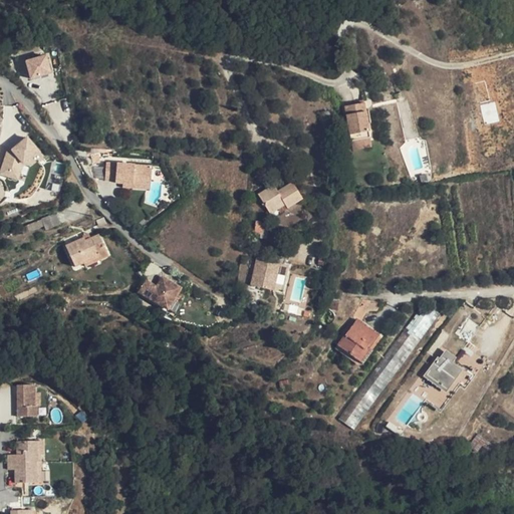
[(46,54),(25,60),(30,78),(51,72),(46,54)]
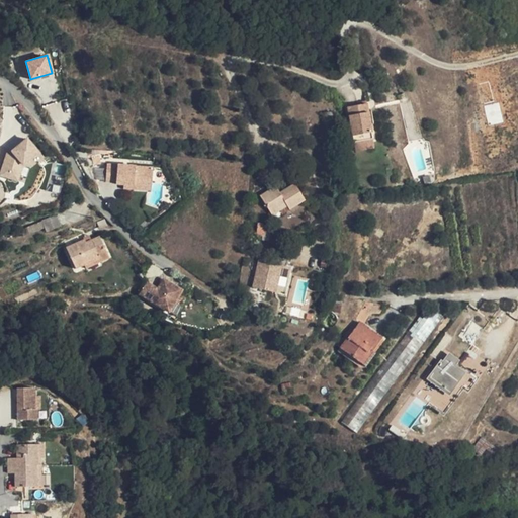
[(351,108),(358,147),(377,143),(373,122),(369,123),(367,115),(372,114),(370,104),(351,108)]
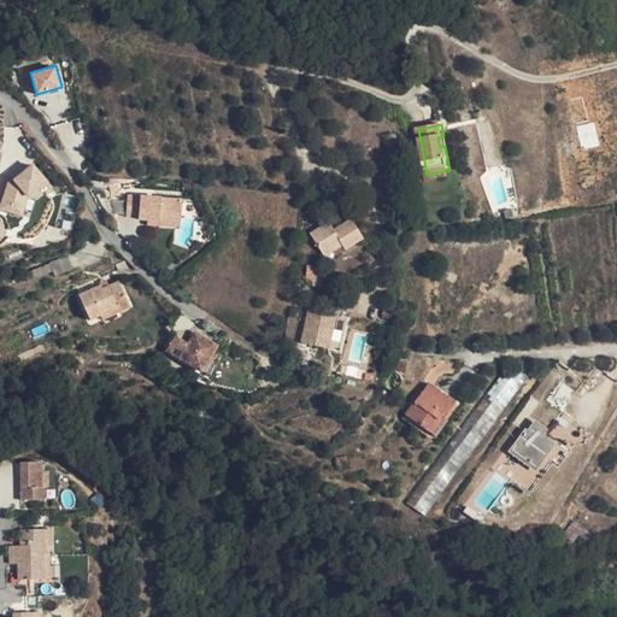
[(400,157),(400,134),(387,134),(387,157),(400,157)]
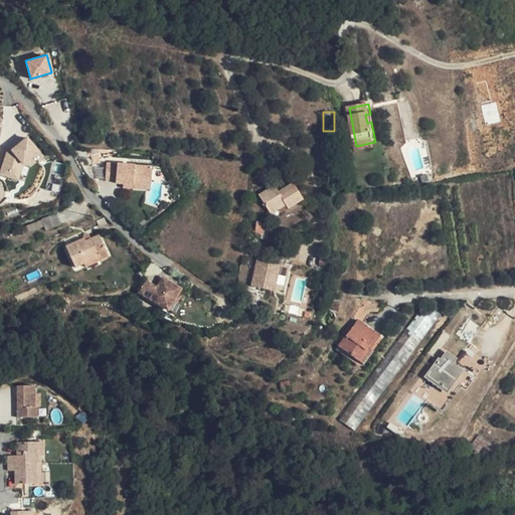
[(6,151),(0,170),(0,172),(18,180),(24,164),(30,167),(43,155),(27,138),(10,150),(12,152),(6,151)]
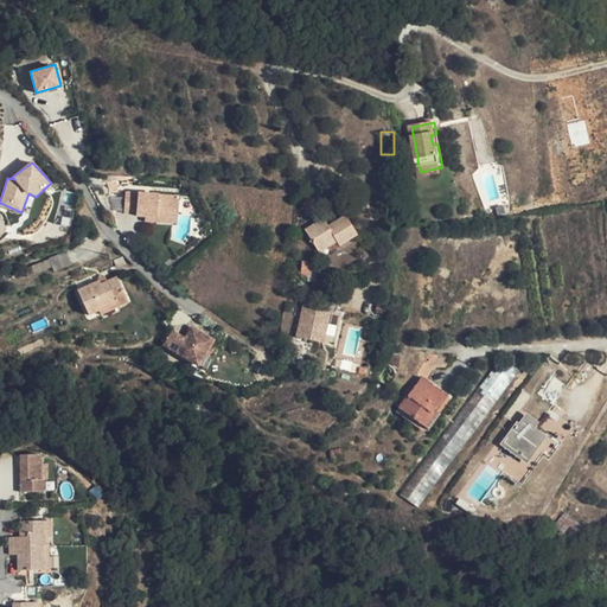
[(443,174),(442,167),(420,172),(421,178),(443,174)]
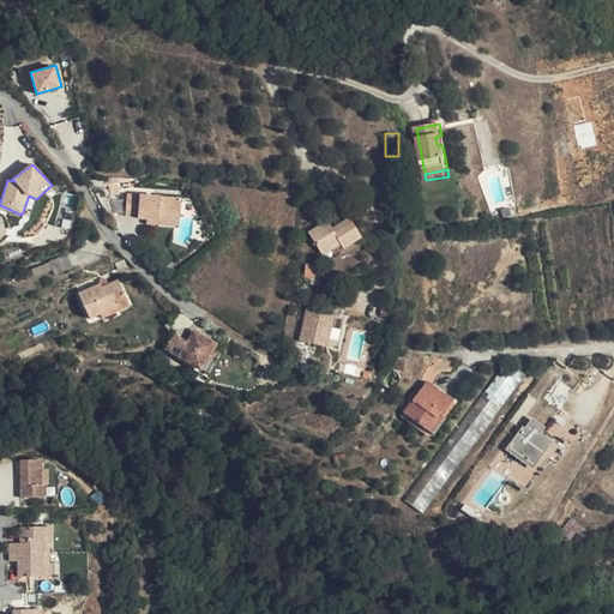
[(119,180),(108,181),(110,194),(121,193),(119,180)]
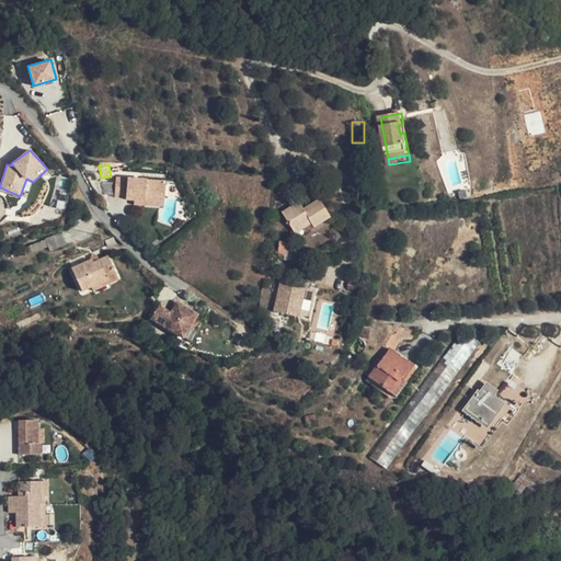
[(165,195),(167,180),(140,178),(140,171),(118,169),(118,175),(117,175),(115,194),(125,195),(125,196),(135,197),(146,198),(147,193),(165,195)]
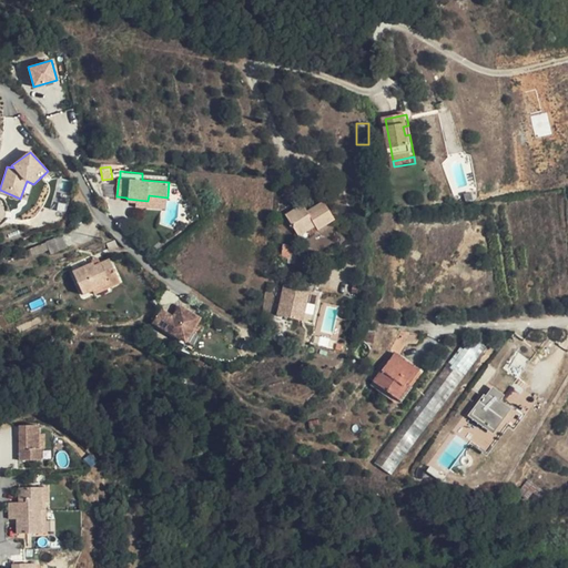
[(166,208),(168,198),(149,195),(148,201),(137,200),(135,204),(166,208)]
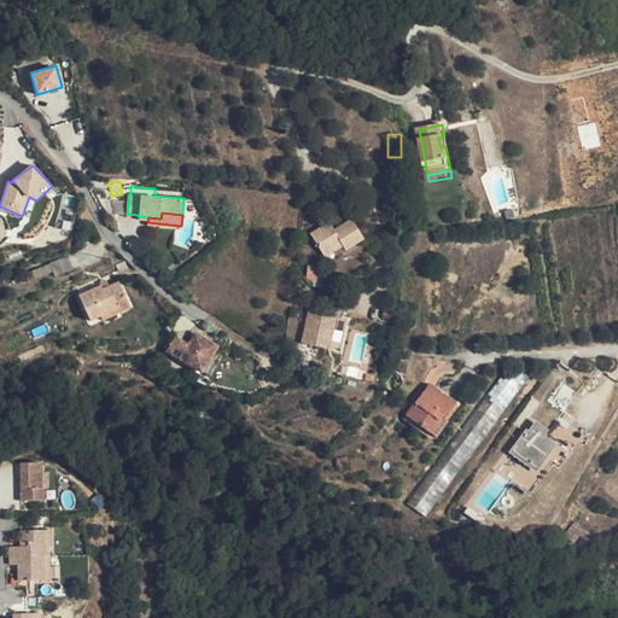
[(315,232),(325,254),(345,244),(347,248),(349,251),(369,242),(359,220),(339,231),(336,223),(315,232)]
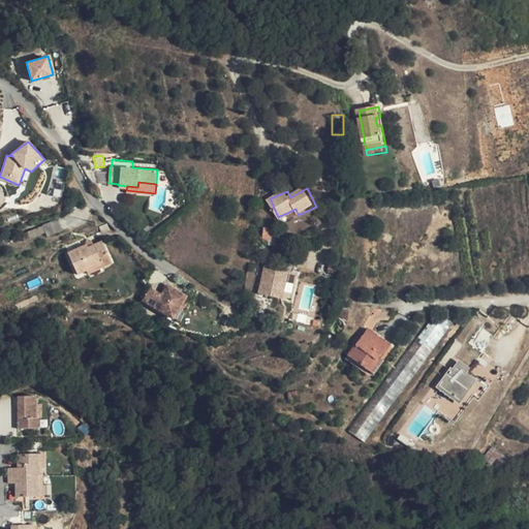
[(280,220),(297,212),(296,209),(278,217),(280,220)]
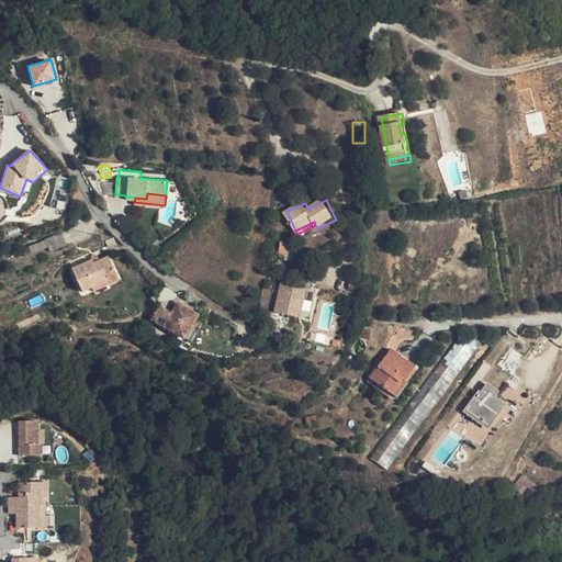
[(67,244),(62,232),(47,237),(53,250),(67,244)]
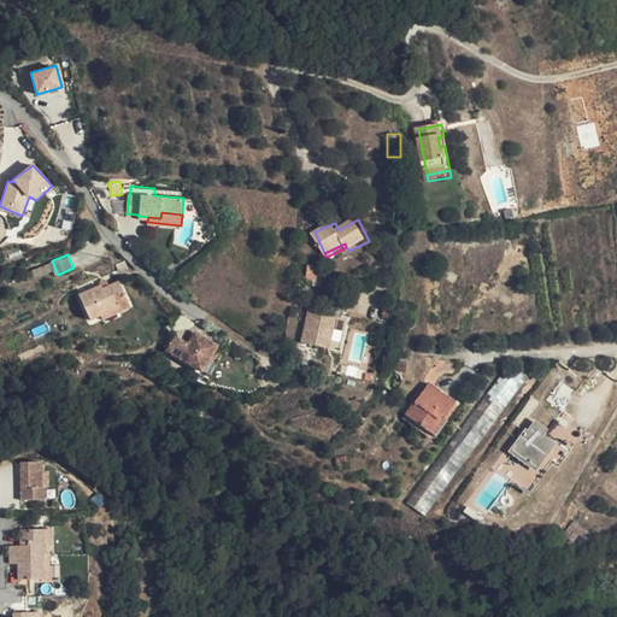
[(110,286),(107,282),(80,294),(92,321),(129,305),(119,282),(110,286)]
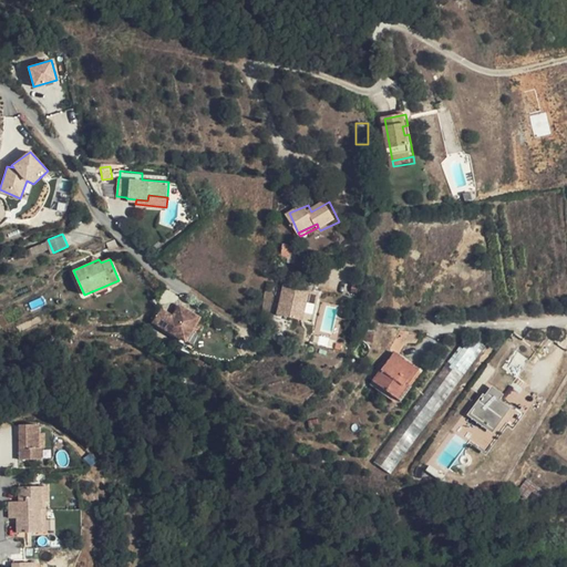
[(308,291),(282,284),(274,313),(298,321),(308,291)]
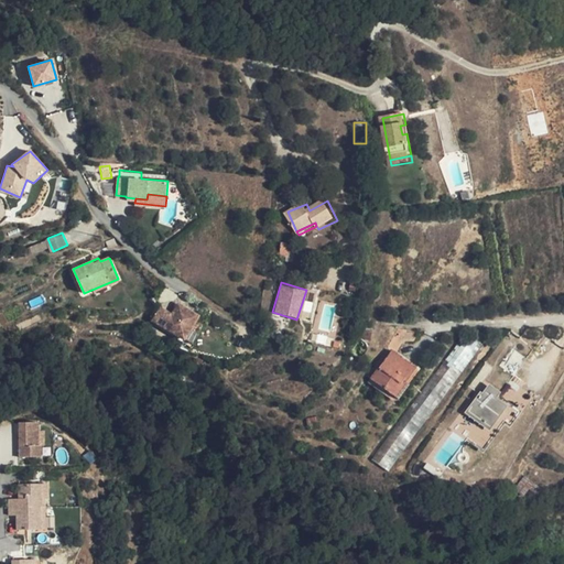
[(191,321),(196,310),(186,304),(176,325),(188,331),(193,322),(191,321)]
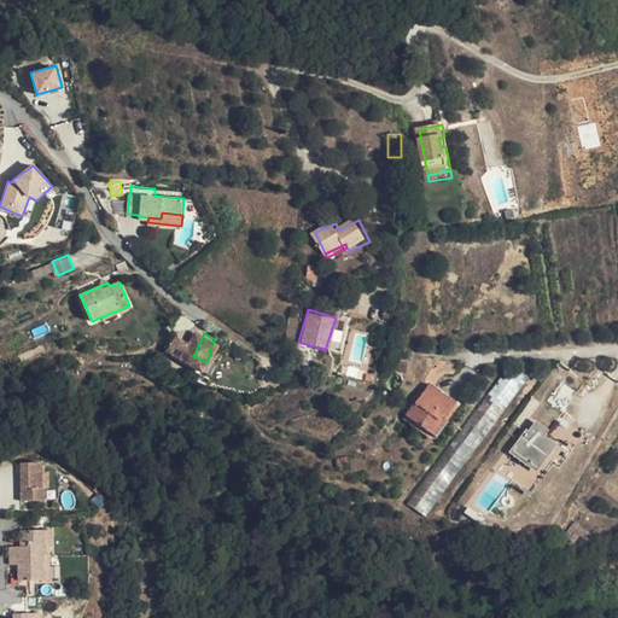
[(456,363),(437,361),(435,362),(431,371),(441,374),(454,374),(456,363)]
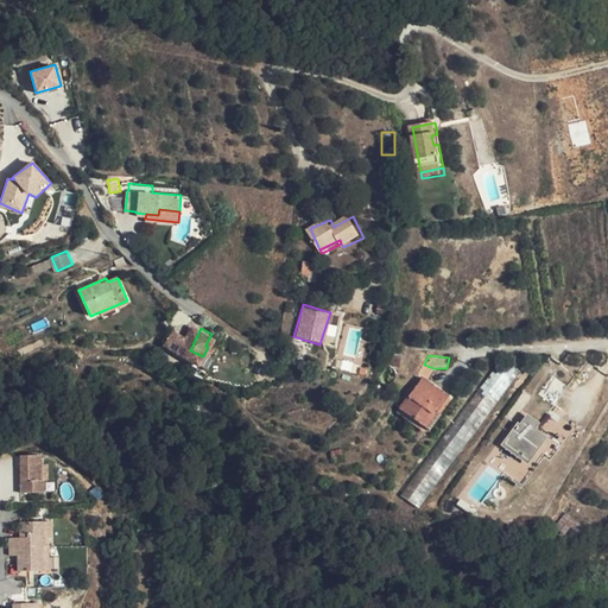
[(504,374),(495,369),(399,496),(418,511),(520,373),(510,365),(504,374)]
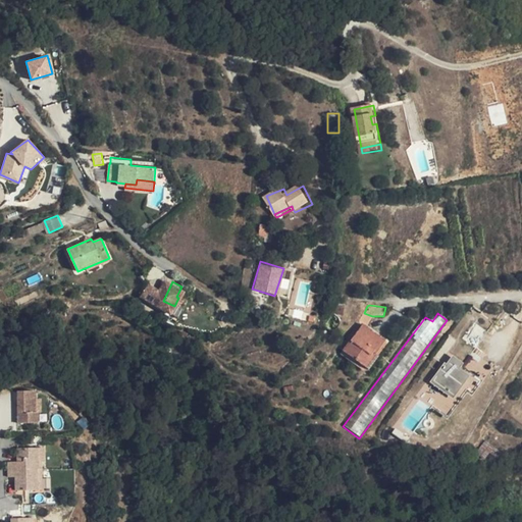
[(359,322),(363,324),(367,326),(372,316),(364,313),(359,322)]
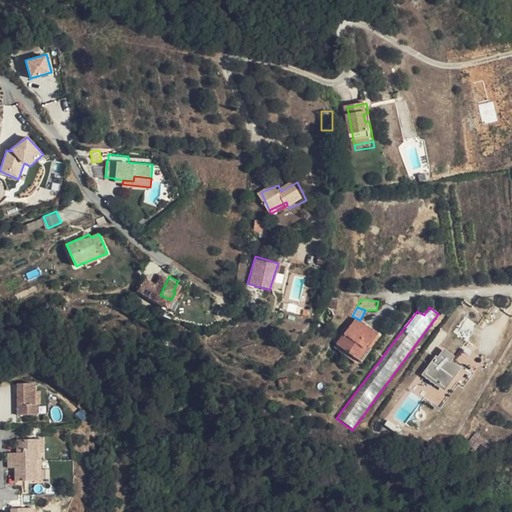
[(302,330),(308,317),(301,314),(295,327),(302,330)]
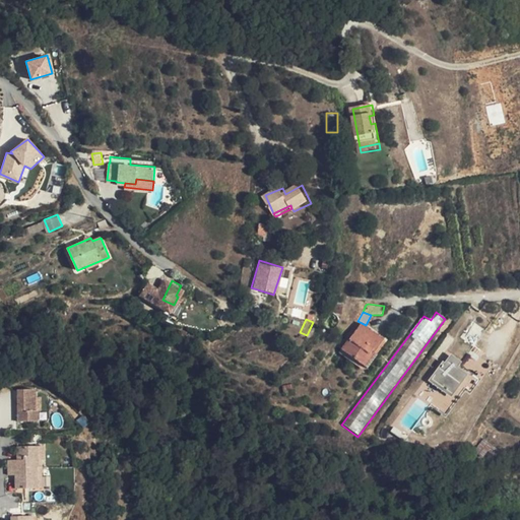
[(384,339),(366,325),(362,323),(341,349),(366,368),(375,355),(374,352),(384,339)]
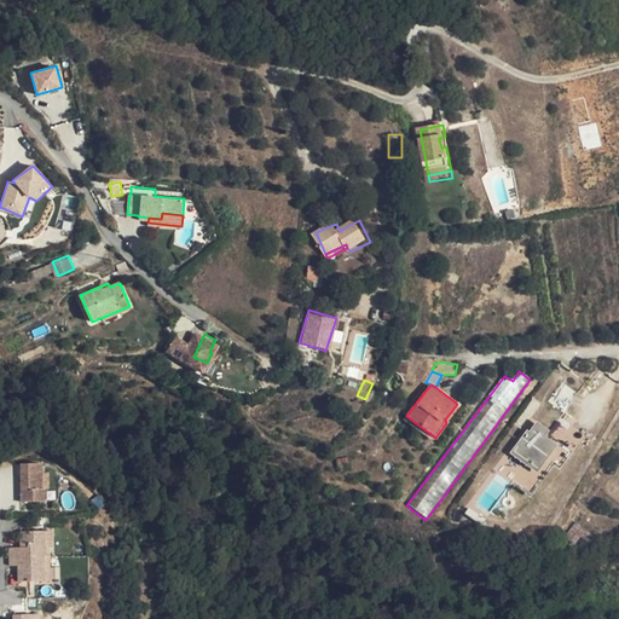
[(512,452),(548,479),(570,450),(548,434),(551,429),(537,418),(512,452)]
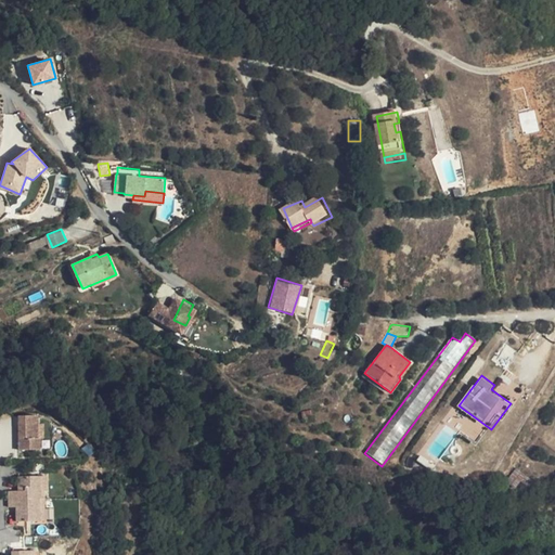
[(12,408),(12,427),(16,428),(16,431),(12,431),(12,442),(33,441),(34,431),(30,430),(30,408),(12,408)]
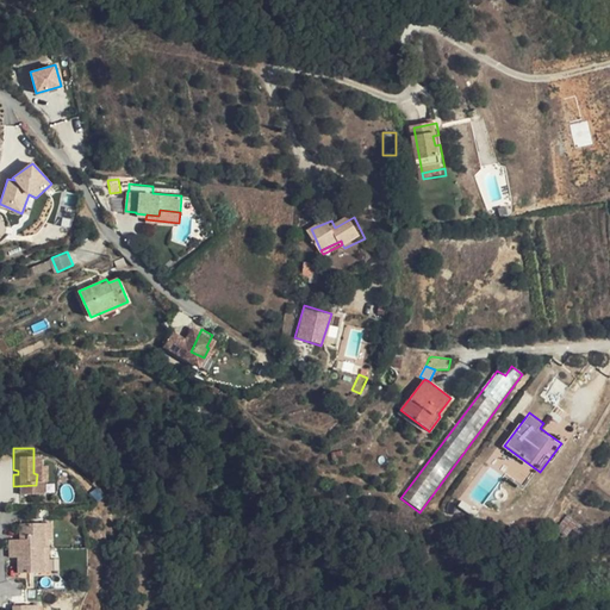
[(349,449),(332,453),(332,454),(336,465),(346,462),(347,460),(352,459),(349,449)]
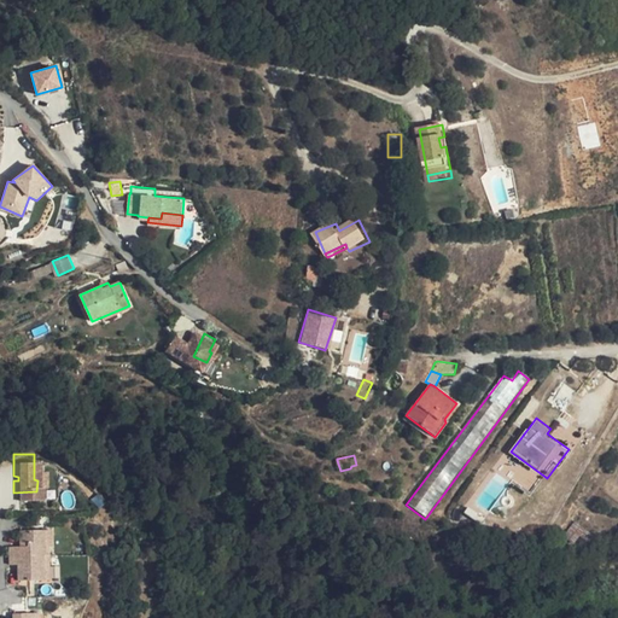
[(39,537),(39,522),(15,523),(15,535),(18,535),(18,538),(5,538),(5,546),(39,546),(42,546),(42,536),(39,537)]
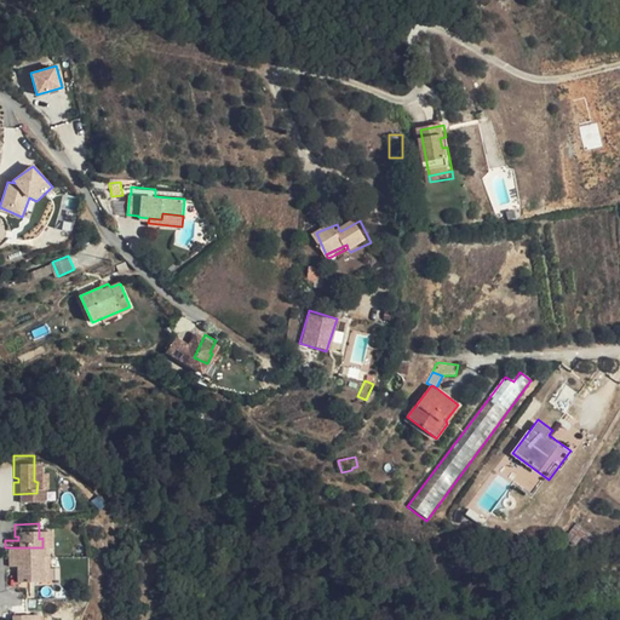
[(38,556),(39,557),(39,547),(5,547),(5,558),(16,558),(16,562),(11,562),(11,574),(38,574),(38,556)]
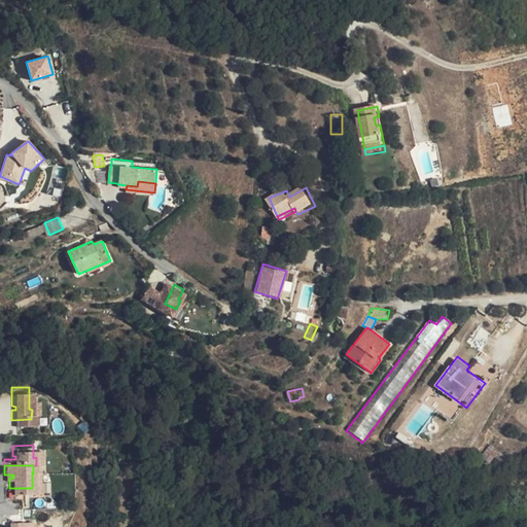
[(22,526),(23,516),(6,517),(5,526),(22,526)]
